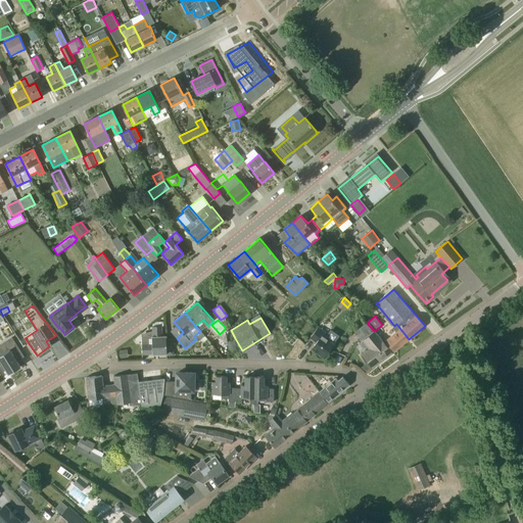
[(392,352),(374,331),(367,323),(355,332),(369,348),(360,354),(371,369),(392,352)]
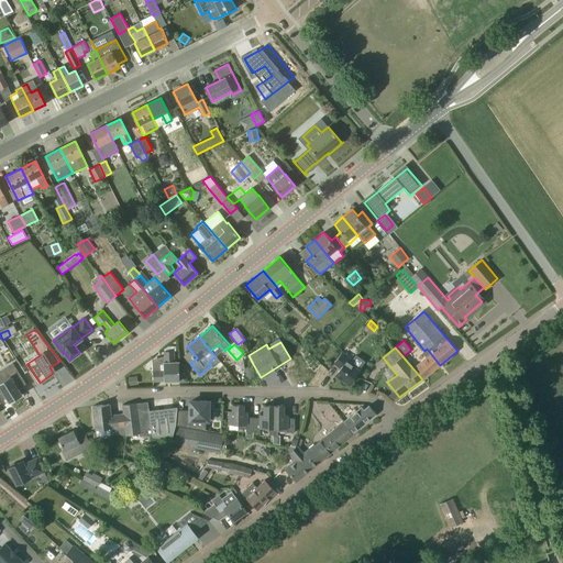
[(175,361),(174,351),(164,351),(164,362),(163,362),(164,370),(153,371),(153,382),(179,381),(178,361),(175,361)]
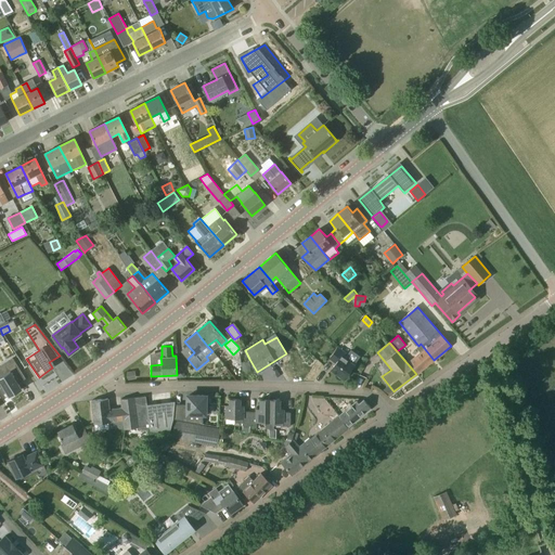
[(348,353),(338,347),(330,358),(336,363),(331,370),(344,379),(355,363),(360,357),(350,350),(348,353)]
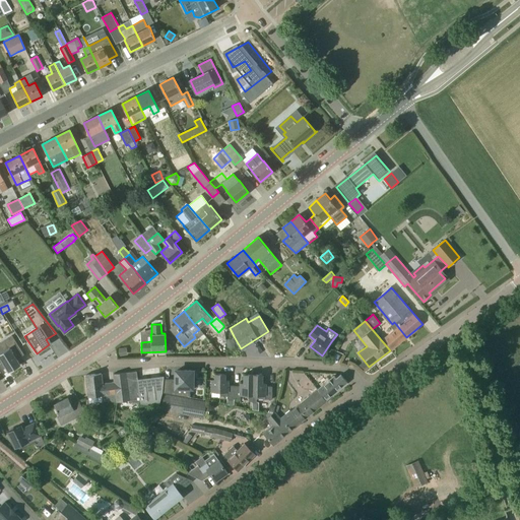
[(406,337),(398,327),(393,331),(384,339),(391,349),(406,337)]
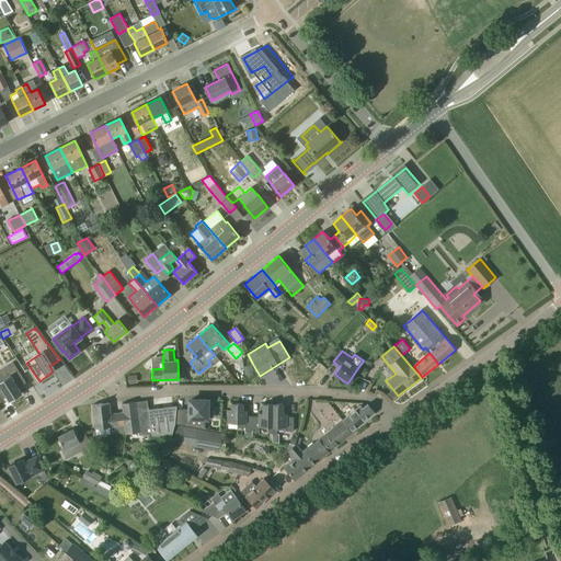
[(253,376),(252,365),(244,366),(245,377),(253,376)]
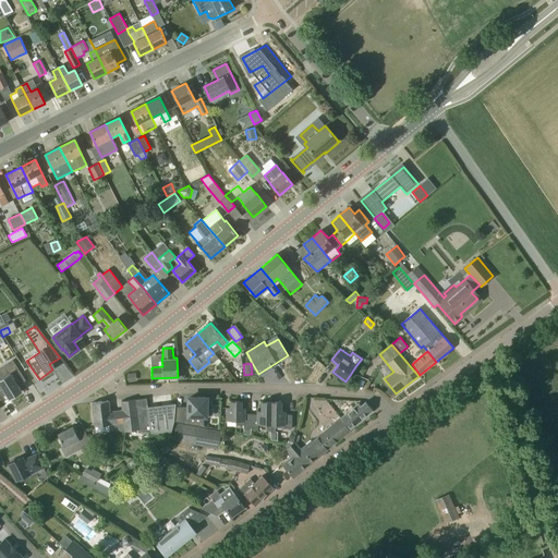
[(0,378),(0,383),(10,399),(21,391),(17,386),(25,381),(17,368),(0,378)]
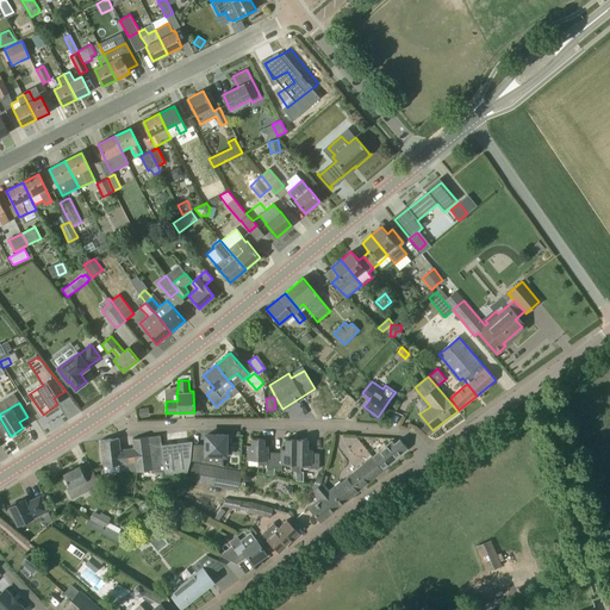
[(132,439),(134,448),(137,472),(165,471),(165,474),(186,477),(191,458),(191,453),(192,444),(192,441),(161,444),(160,435),(132,439)]
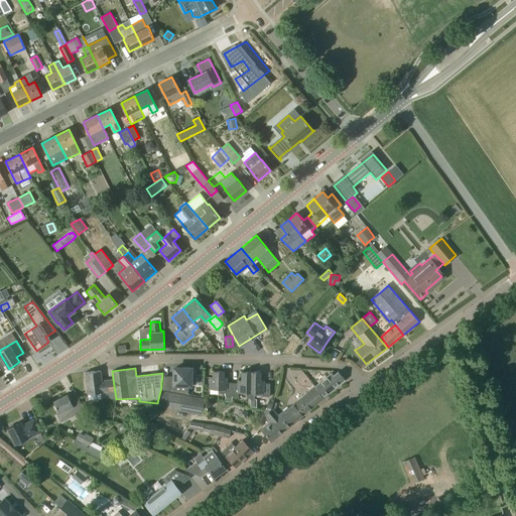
[(173,376),(162,376),(161,383),(161,387),(188,392),(188,377),(191,377),(191,368),(179,368),(174,368),(174,370),(173,370),(173,376)]
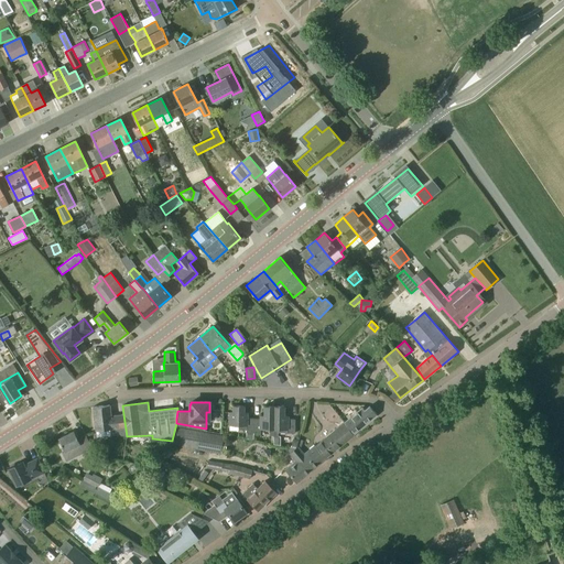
[(114,435),(127,436),(123,414),(111,416),(110,405),(93,407),(96,431),(110,429),(110,434),(114,435)]
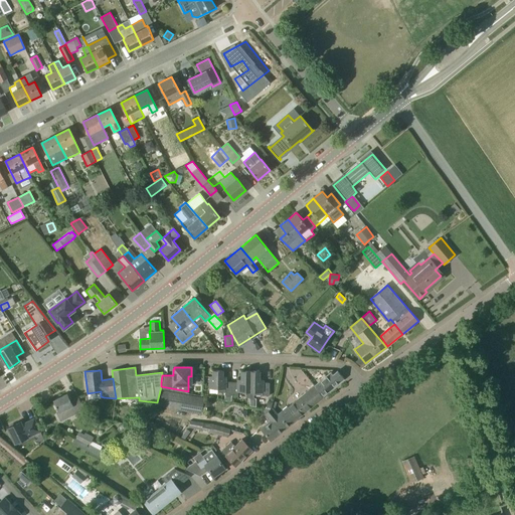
[(231,395),(231,382),(225,382),(226,377),(222,377),(222,370),(213,370),(213,376),(210,376),(209,389),(217,389),(217,392),(225,392),(225,400),(231,401),(231,395)]
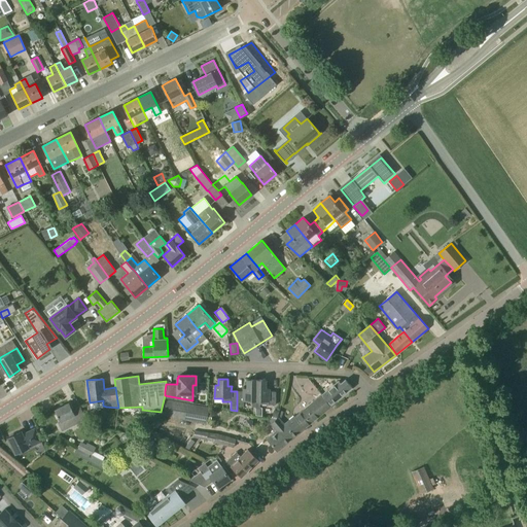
[(256,415),(257,380),(247,380),(247,389),(243,388),(243,391),(237,391),(237,405),(244,405),(244,401),(252,401),(252,407),(253,407),(252,415),(256,415)]
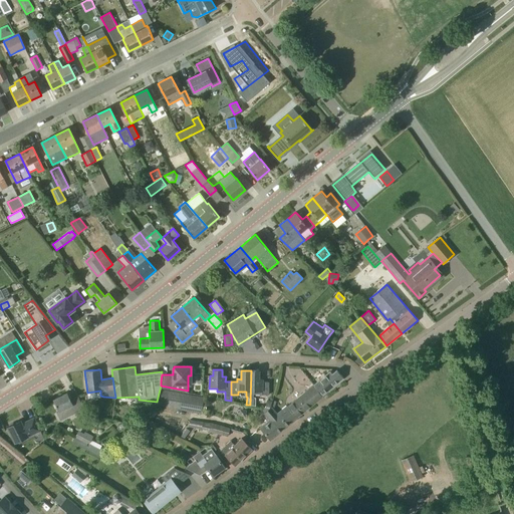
[(253,395),(269,395),(269,382),(262,381),(262,379),(259,379),(259,370),(251,370),(250,405),(256,406),(256,398),(254,398),(253,398),(253,395)]
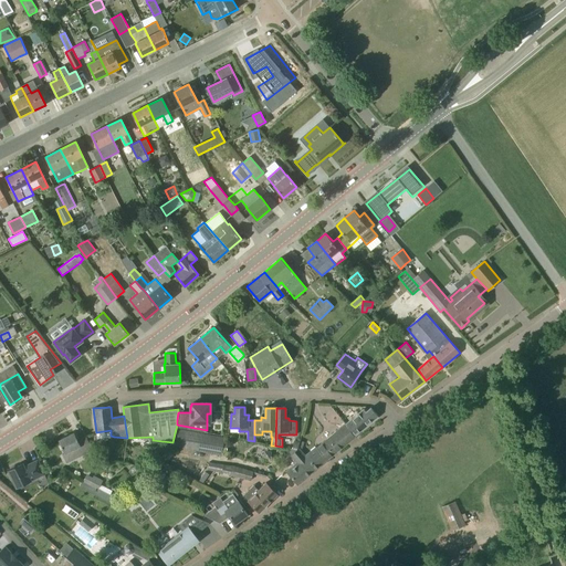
[(355,436),(378,417),(370,408),(366,411),(364,409),(346,423),(355,436)]
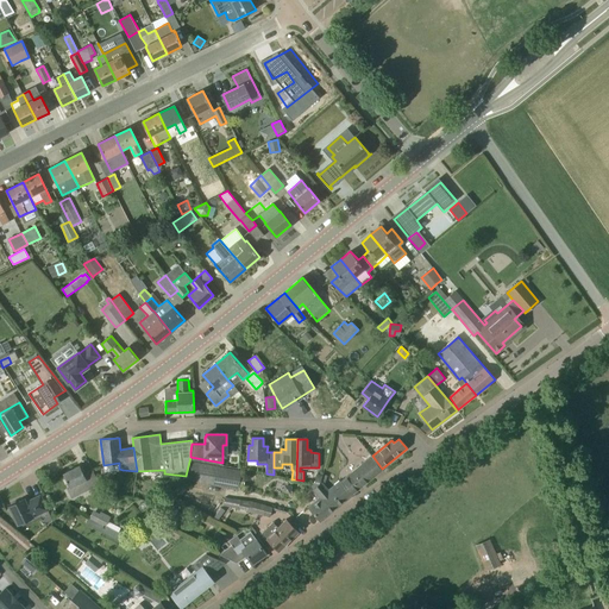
[(382,469),(372,456),(371,456),(340,481),(351,495),(382,470),(382,469)]
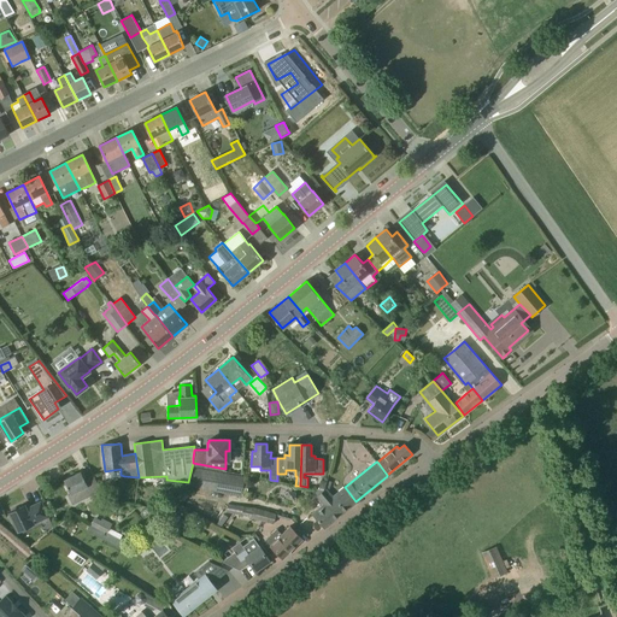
[(245,477),(194,468),(191,488),(241,498),(245,477)]
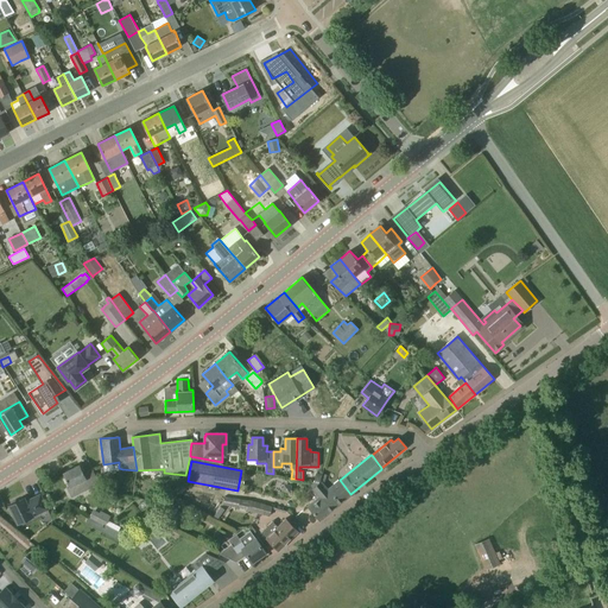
[(100,483),(97,480),(93,469),(84,473),(80,464),(63,473),(71,487),(67,489),(71,498),(100,483)]
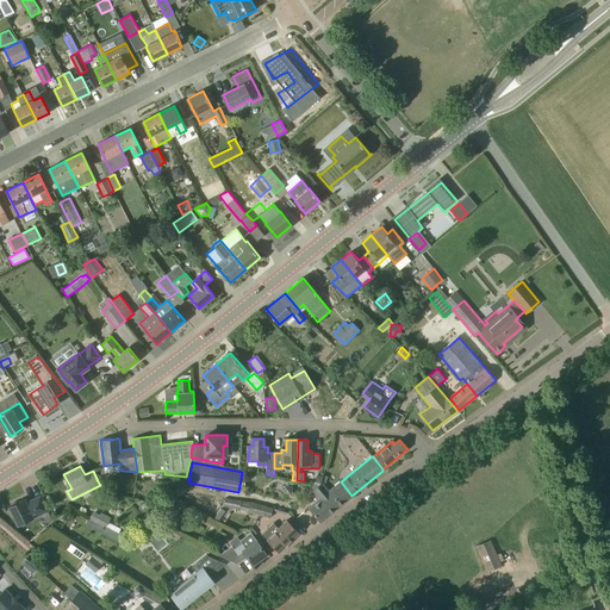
[(329,490),(323,483),(319,486),(313,490),(322,500),(310,509),(321,522),(352,496),(341,481),(329,490)]
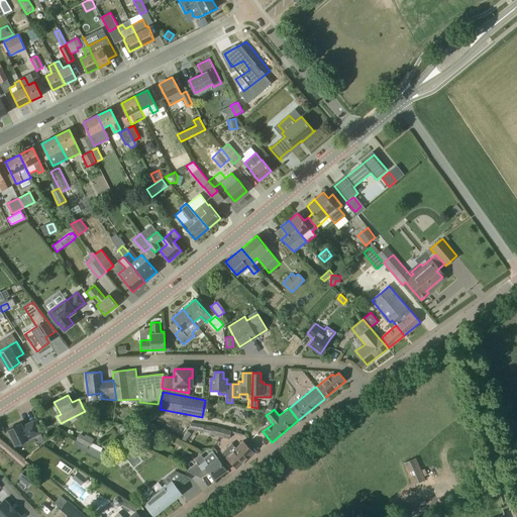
[(15,444),(39,434),(42,433),(35,420),(22,427),(20,424),(14,427),(13,425),(9,427),(10,429),(8,430),(15,444)]
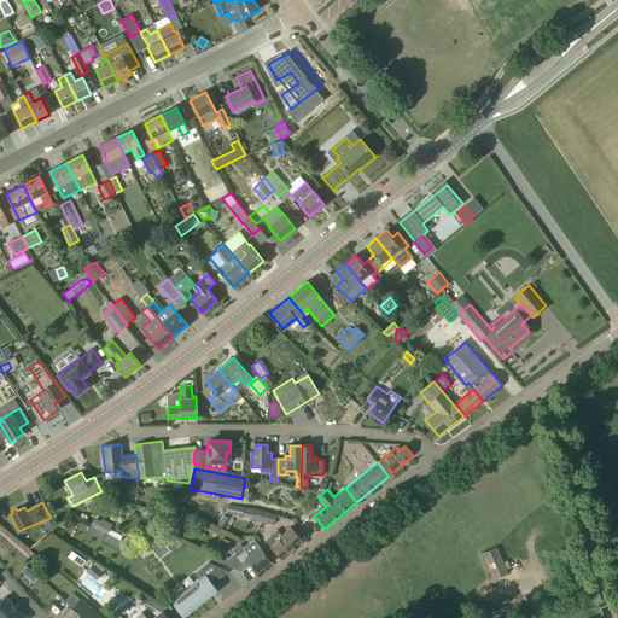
[(228,505),(227,513),(251,517),(250,518),(274,525),(277,516),(254,508),(228,505)]
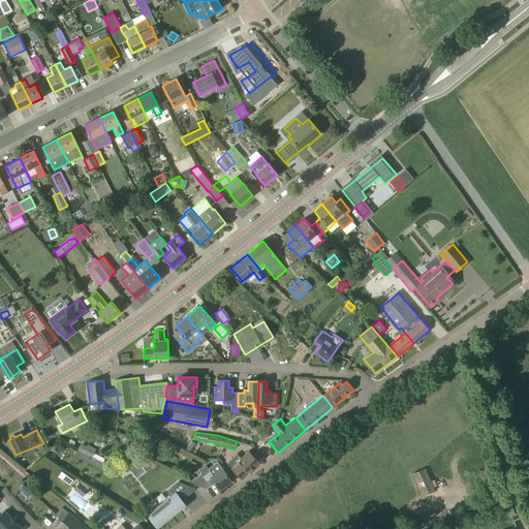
[(151,444),(156,438),(150,434),(146,440),(151,444)]
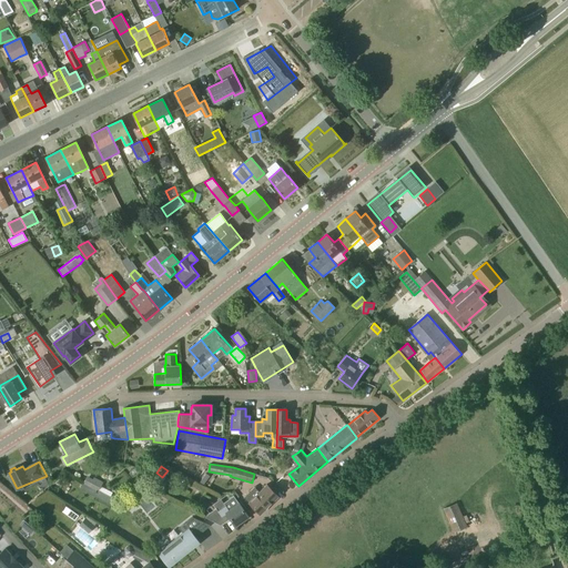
[(103,482),(94,477),(92,480),(87,477),(82,485),(98,493),(103,482)]
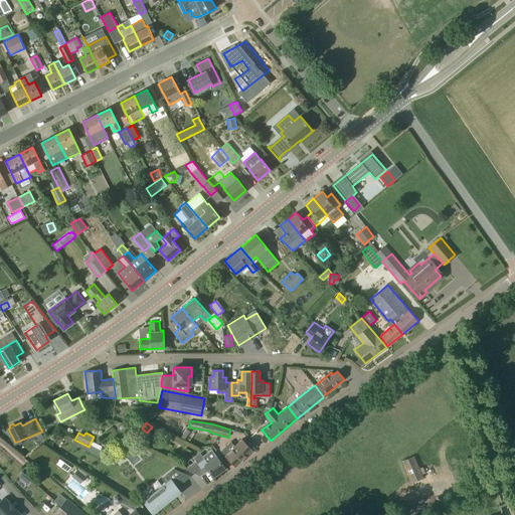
[(236,466),(252,450),(241,439),(225,455),(236,466)]
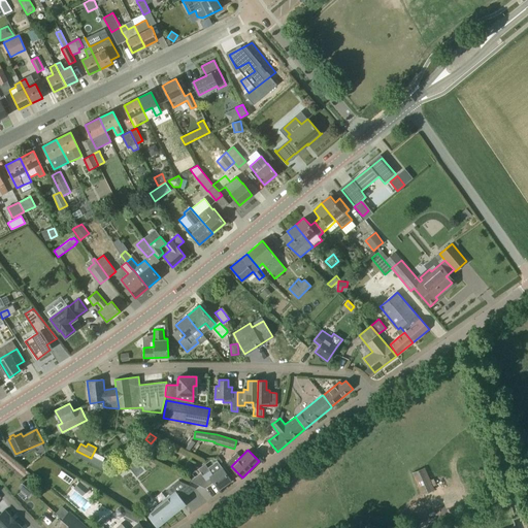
[(91,458),(76,451),(74,454),(78,456),(89,461),(91,458)]
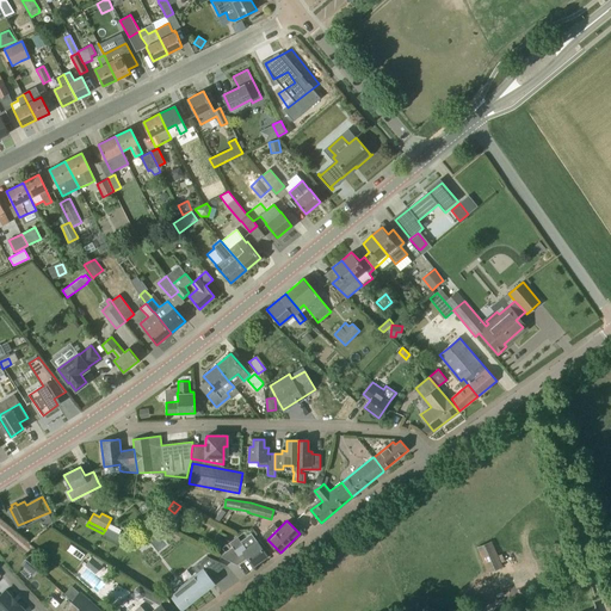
[(238,565),(248,557),(253,565),(267,555),(252,532),(240,541),(220,556),(238,565)]
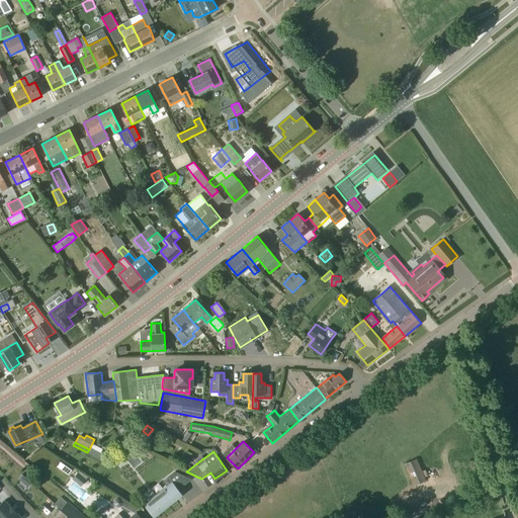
[(414,486),(426,481),(417,458),(405,464),(414,486)]
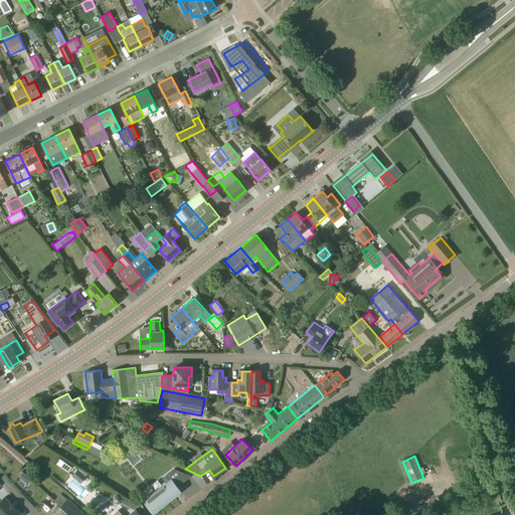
[(59,460),(57,464),(67,472),(70,468),(59,460)]
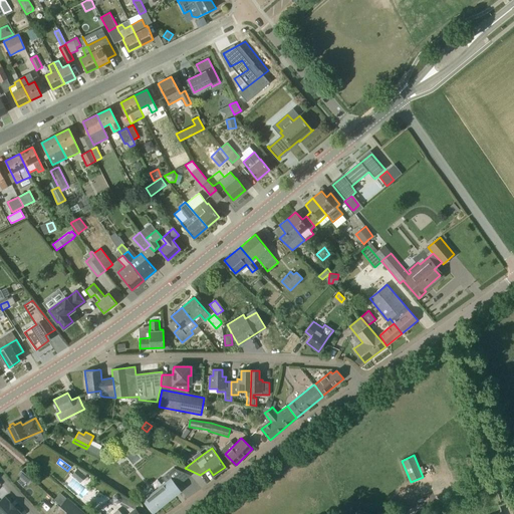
[(86,476),(85,475),(87,473),(78,467),(77,469),(71,475),(80,483),(86,476)]
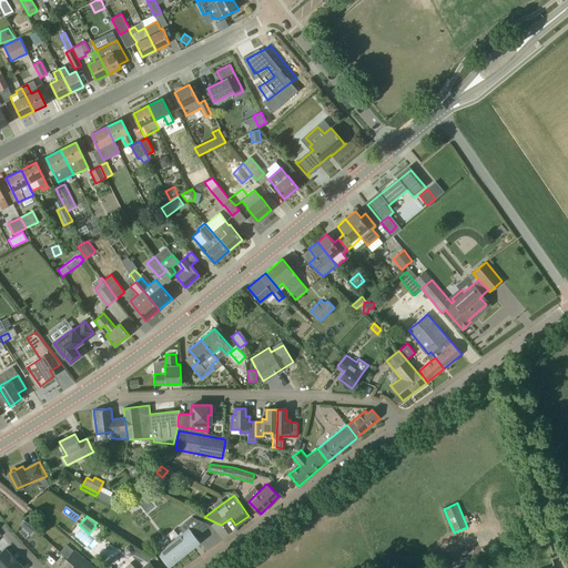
[(160,554),(169,565),(199,541),(195,537),(211,525),(193,517),(179,528),(184,535),(160,554)]
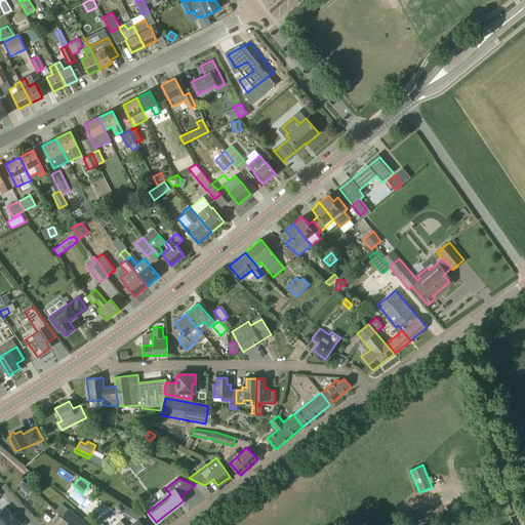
[(18,485),(24,489),(28,485),(23,481),(18,485)]
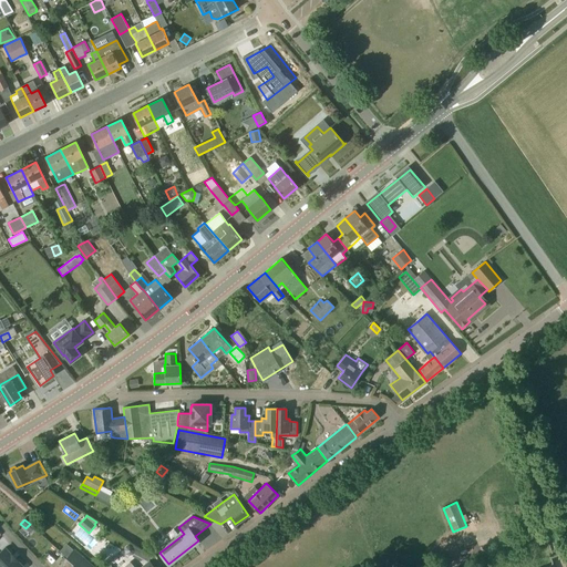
[(134,550),(133,554),(147,560),(148,562),(150,560),(151,555),(133,545),(132,547),(133,547),(134,550)]
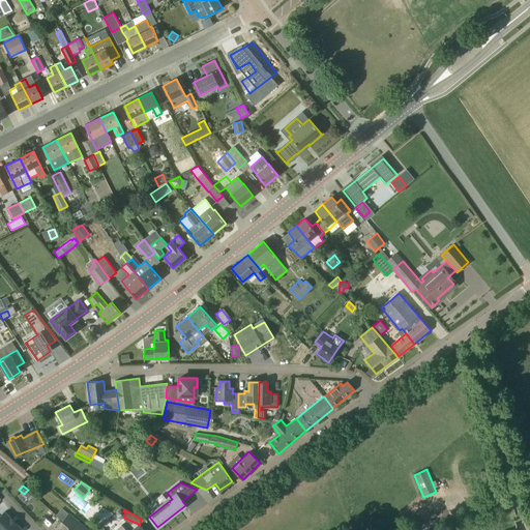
[(21,529),(22,529),(6,513),(5,512),(0,517),(0,529),(21,529)]
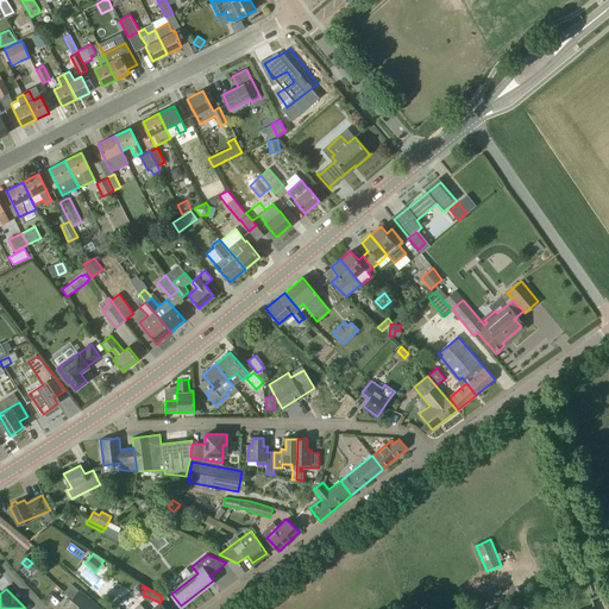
[(81,590),(71,601),(80,608),(100,608),(102,608),(81,590)]
